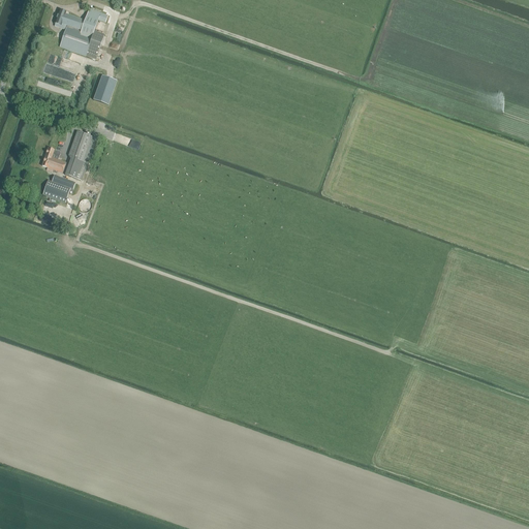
[(55,24),(63,27),(66,31),(60,48),(97,60),(105,35),(95,32),(99,21),(105,23),(109,16),(90,9),(86,21),(66,13),(67,12),(60,10),(55,24)]
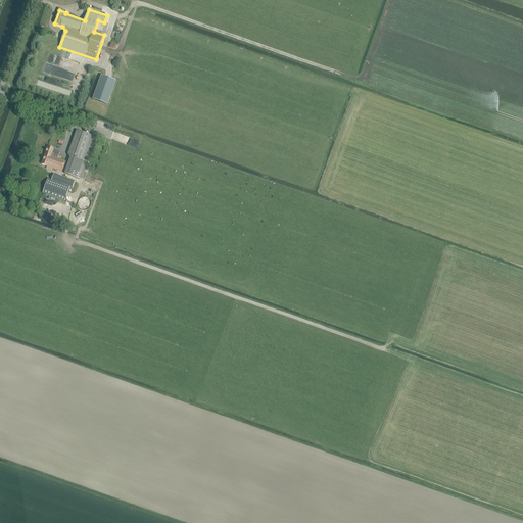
[(107,105),(115,81),(101,76),(93,100),(107,105)]
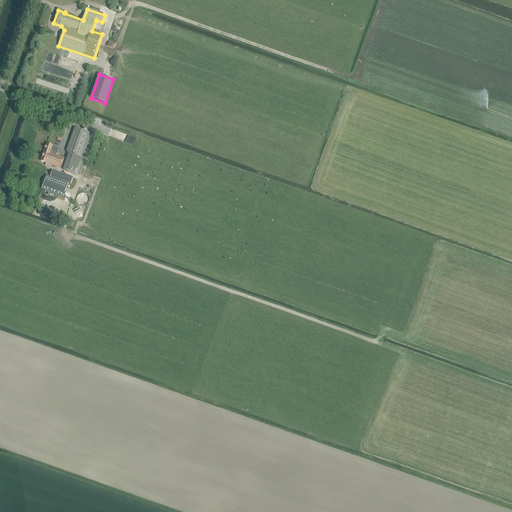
[(63,171),(79,176),(93,135),(75,128),(67,152),(68,156),(63,171)]
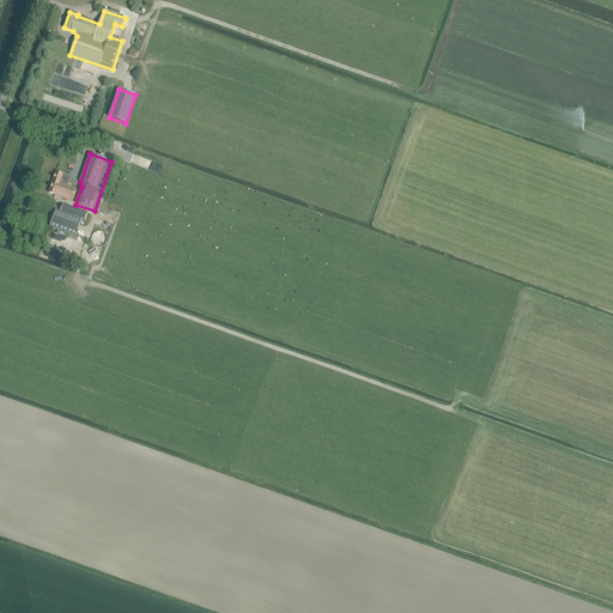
[(55,195),(55,198),(60,200),(61,198),(73,202),(77,189),(68,186),(71,177),(56,173),(53,181),(54,182),(49,193),(55,195)]
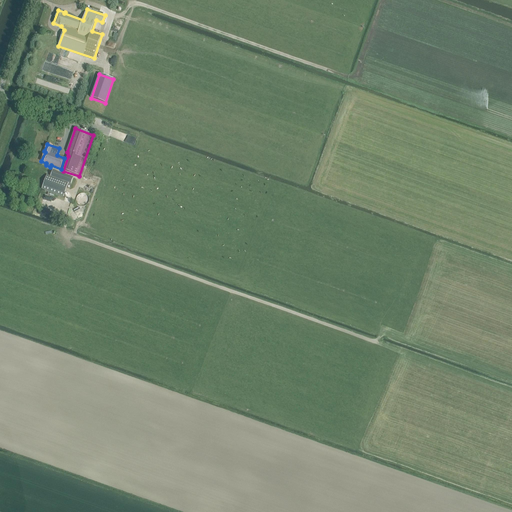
[(42,189),(64,197),(69,183),(71,184),(73,178),(53,171),(50,176),(47,175),(42,189)]
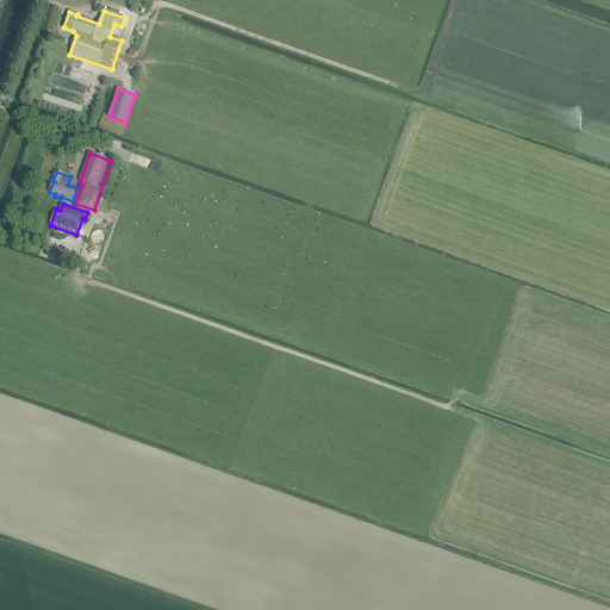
[(106,238),(106,237),(106,236),(106,235),(105,234),(104,232),(101,231),(100,230),(99,230),(98,230),(95,231),(94,231),(93,232),(92,235),(92,236),(92,238),(92,240),(92,241),(93,242),(94,243),(97,244),(98,246),(99,246),(100,246),(103,244),(104,244),(105,243),(105,242),(106,241),(106,238)]
